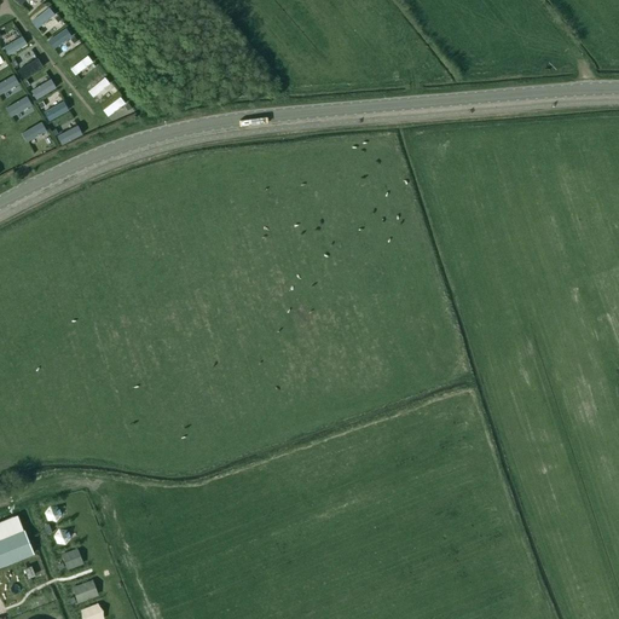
[(36,29),(55,16),(48,7),(30,22),(36,29)]
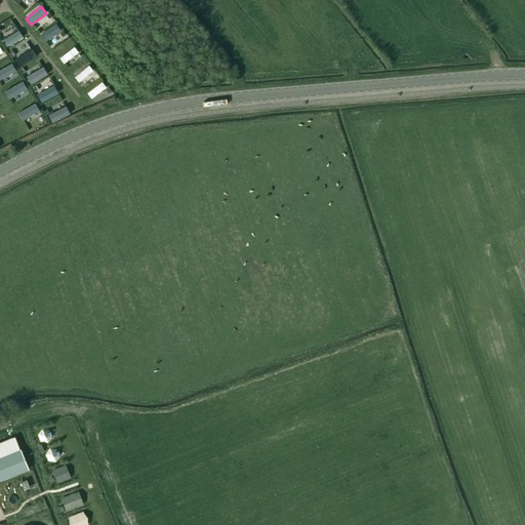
[(44,42),(61,31),(55,24),(40,35),(44,42)]
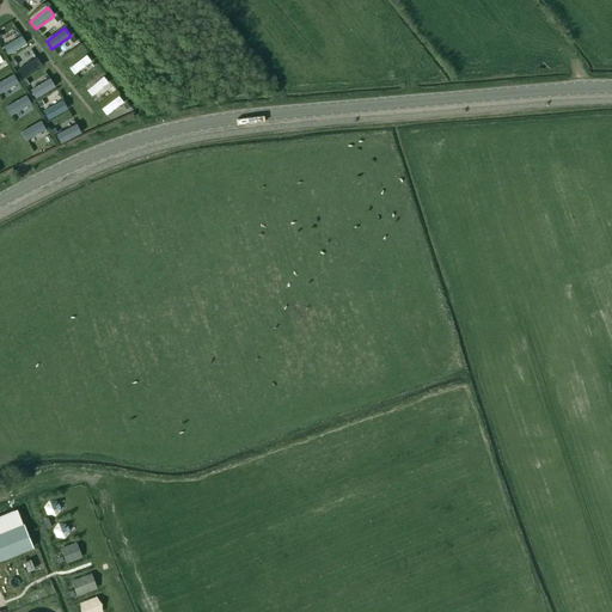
[(7,55),(26,44),(22,36),(2,47),(7,55)]
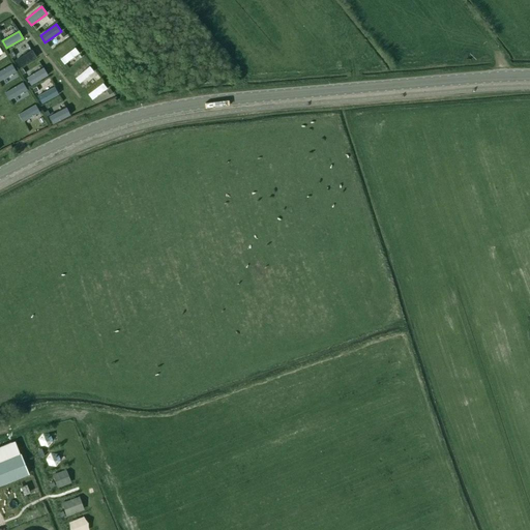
[(64,65),(79,54),(75,48),(59,59),(64,65)]
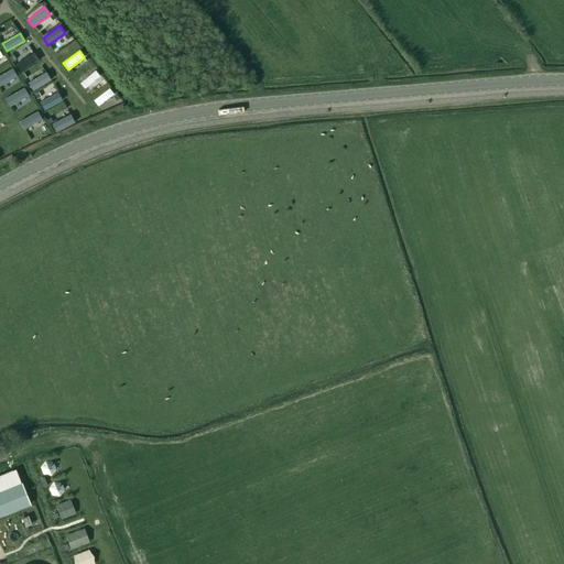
[(21,73),(39,62),(33,53),(15,64),(21,73)]
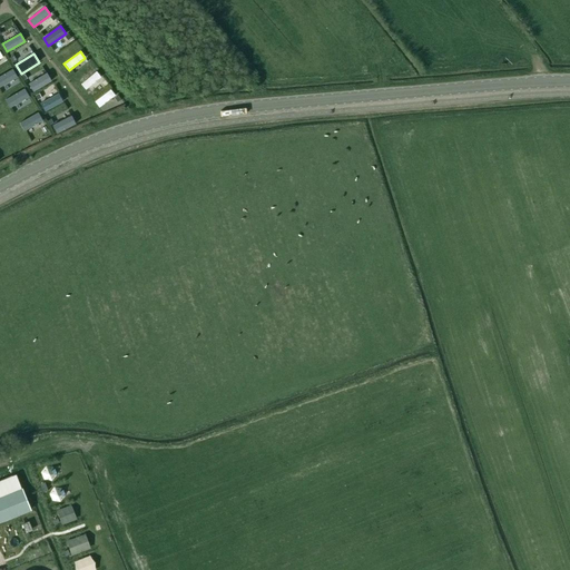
[(0,87),(17,77),(12,69),(0,76),(0,87)]
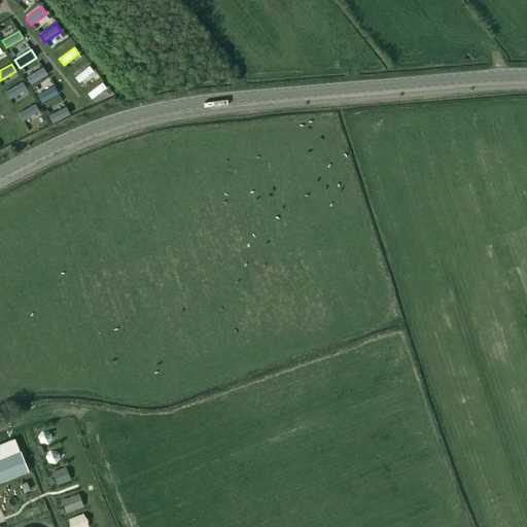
[(79,83),(93,71),(89,66),(74,78),(79,83)]
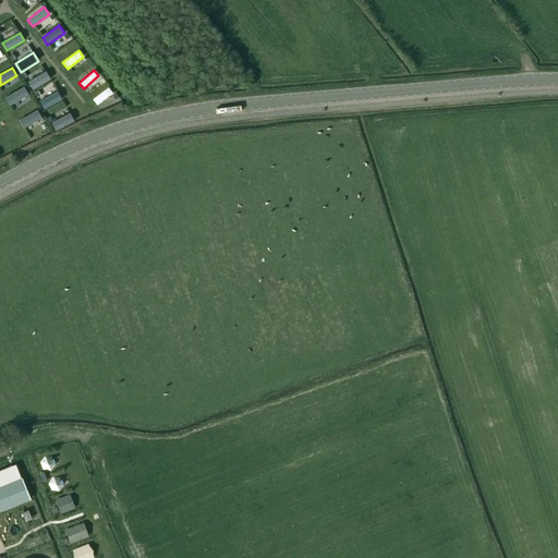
[(31,89),(49,79),(45,71),(26,82),(31,89)]
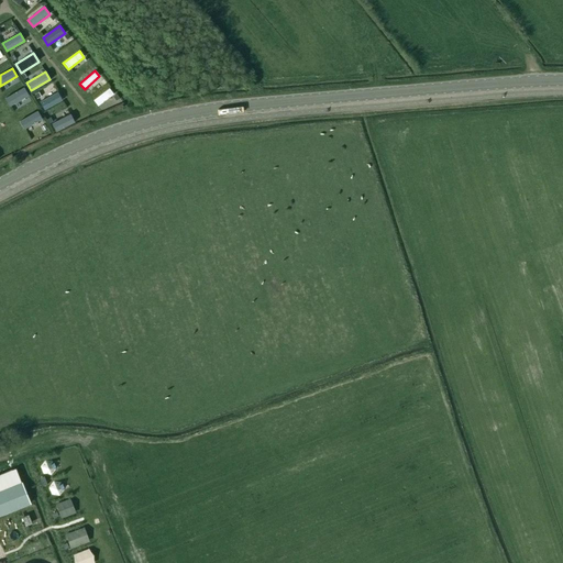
[(54,84),(44,87),(46,95),(57,91),(54,84)]
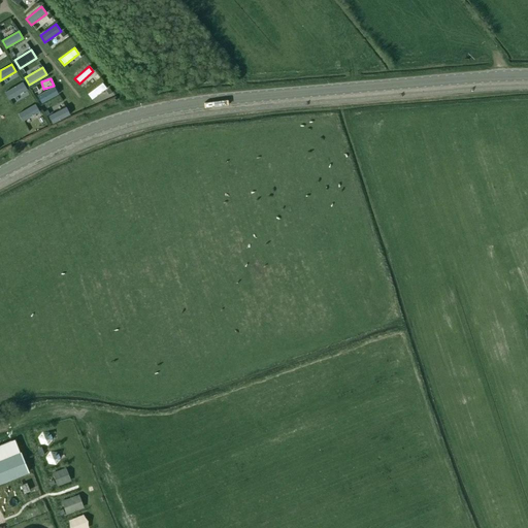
[(27,90),(22,83),(4,93),(8,100),(27,90)]
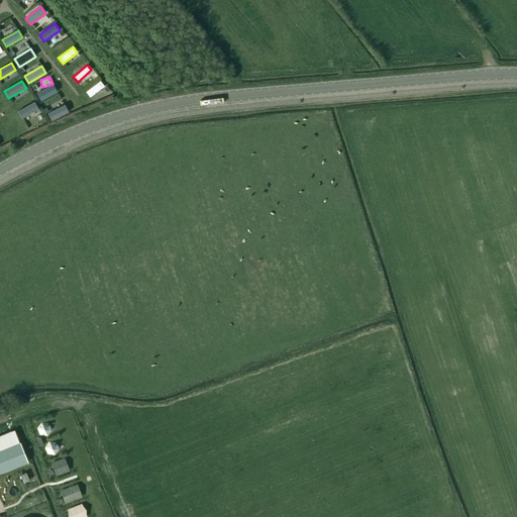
[(90,98),(104,87),(100,81),(86,93),(90,98)]
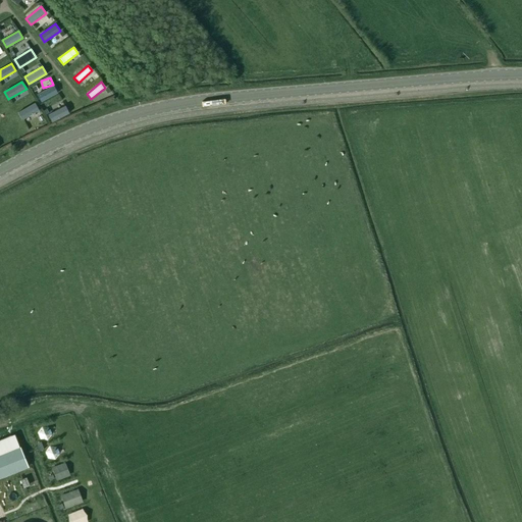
[(41,103),(57,94),(53,86),(36,95),(41,103)]
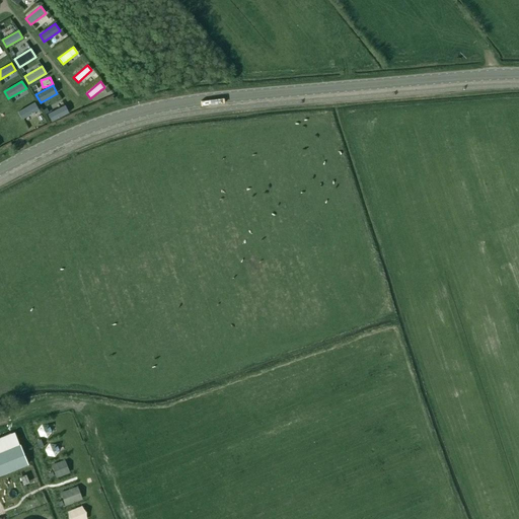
[(39,110),(34,102),(17,113),(21,120),(39,110)]
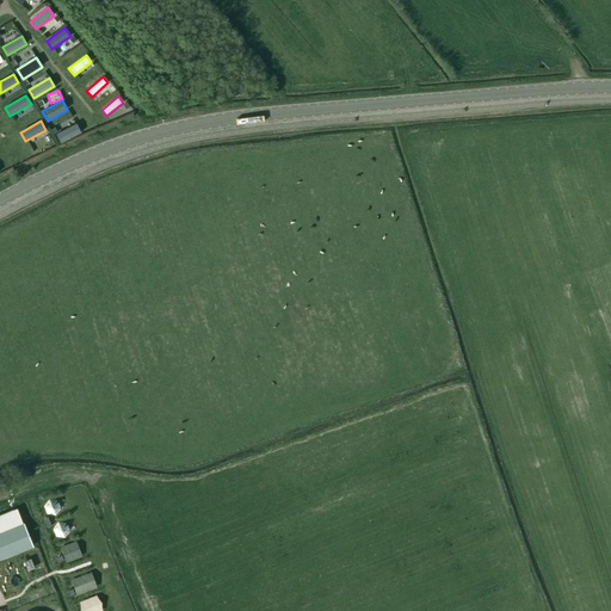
[(76,124),(55,135),(60,143),(80,134),(76,124)]
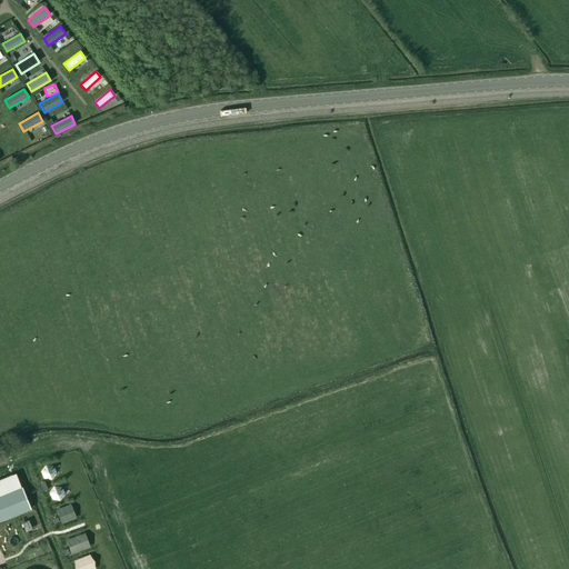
[(22,488),(0,497),(0,521),(30,509),(22,488)]
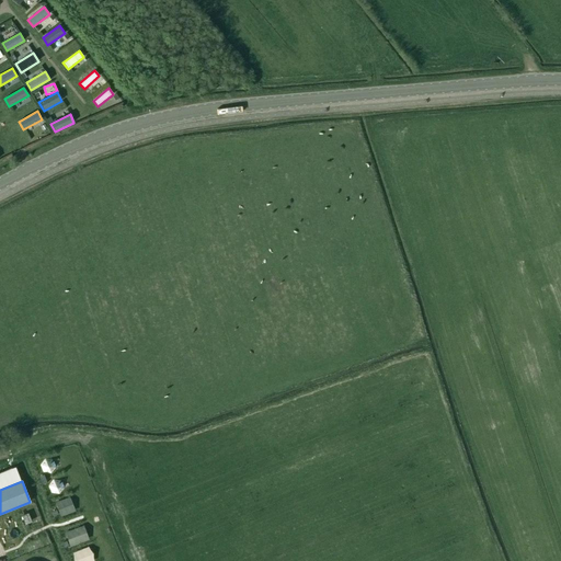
[(71,513),(71,501),(59,501),(58,513),(71,513)]
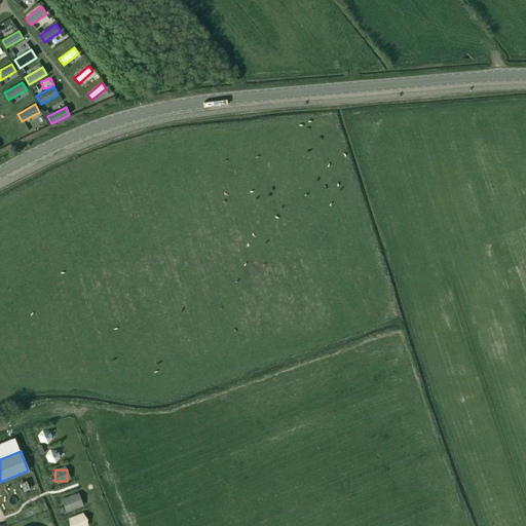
[(80,490),(62,496),(67,510),(84,503),(80,490)]
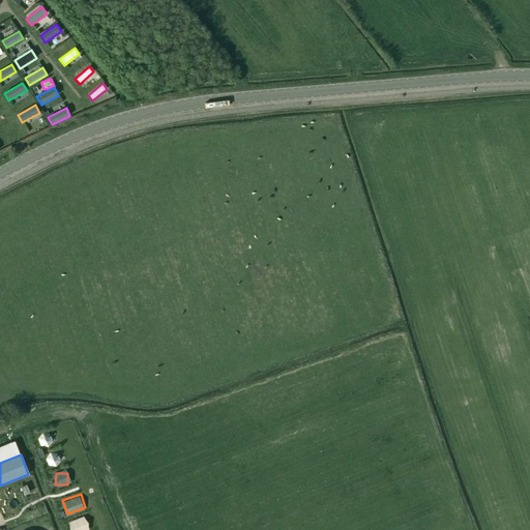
[(69,520),(72,529),(84,529),(91,527),(86,513),(69,520)]
